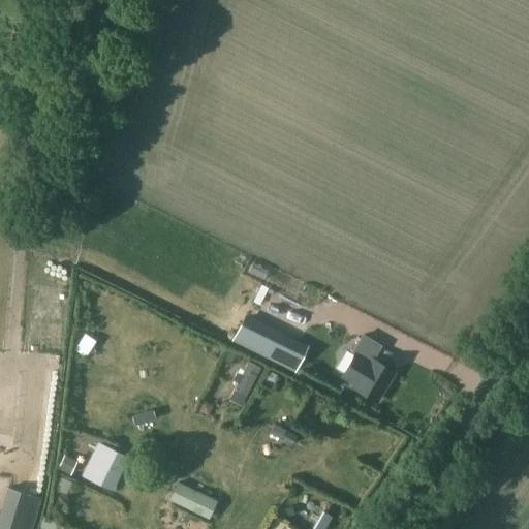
[(244,319),(234,340),(293,370),(299,359),(284,351),(289,342),(244,319)]
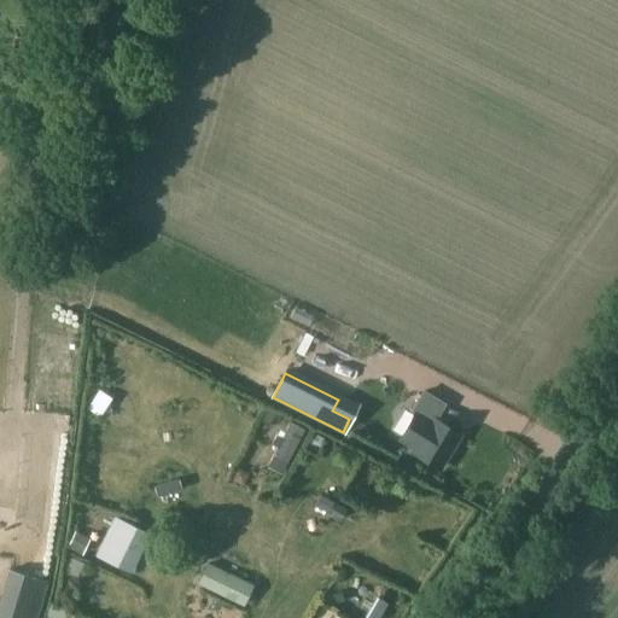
[(415,410),(398,437),(415,447),(412,452),(438,468),(459,433),(432,418),(442,402),(423,390),(410,408),(415,410)]
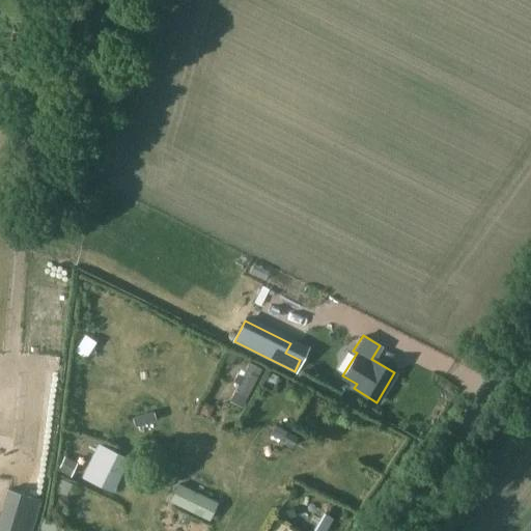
[(278,378),(270,373),(263,386),(272,390),(278,378)]
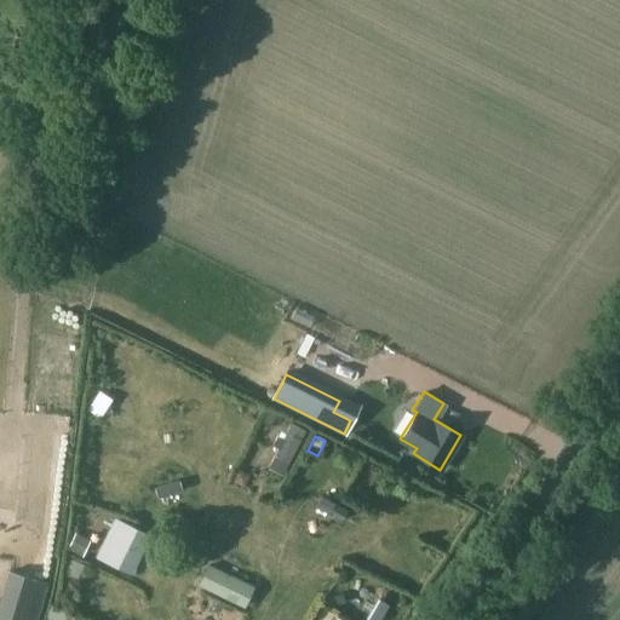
[(250,475),(237,470),(231,482),(244,488),(250,475)]
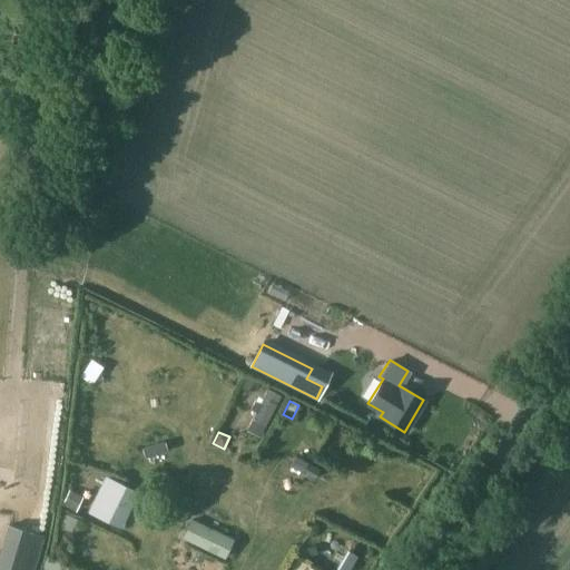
[(164,442),(141,449),(144,459),(167,452),(164,442)]
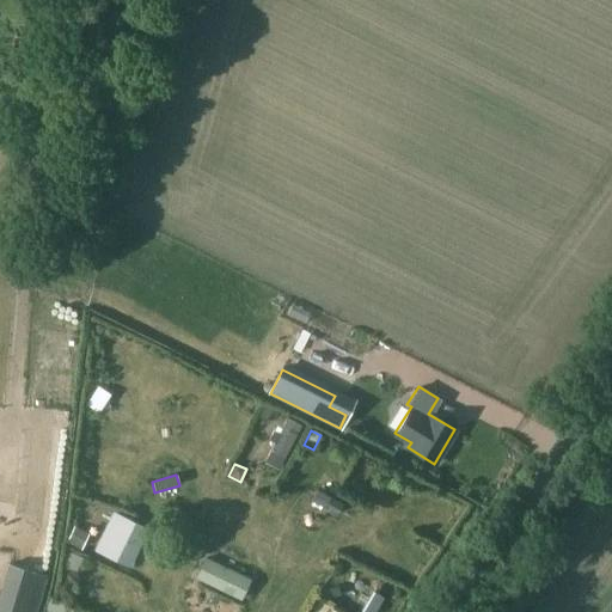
[(322,533),(336,497),(324,491),(308,527),(322,533)]
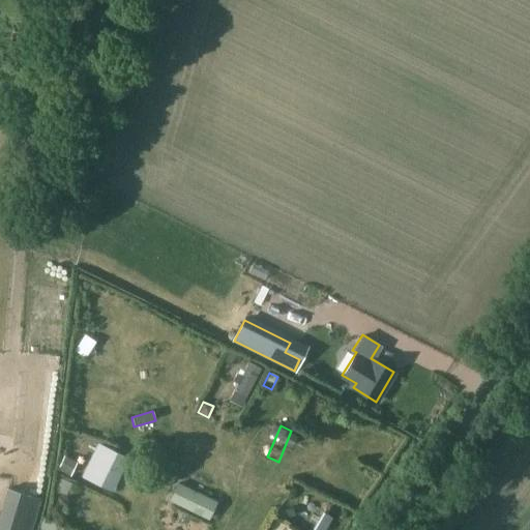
[(96,445),(82,476),(112,491),(127,460),(96,445)]
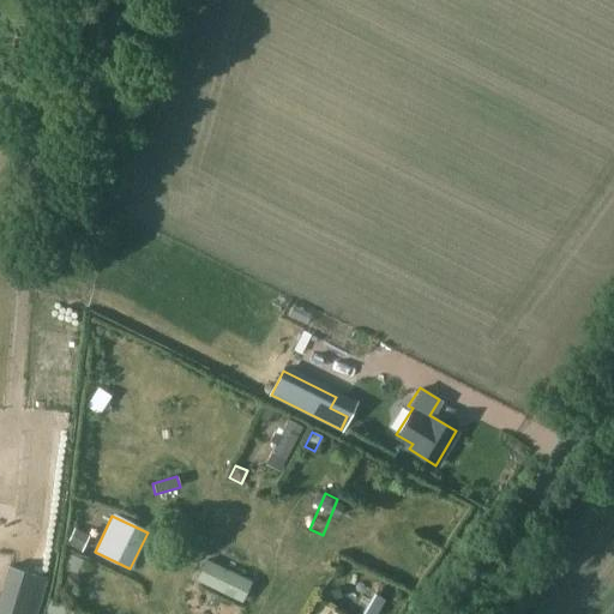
[(205,559),(194,582),(239,602),(250,579),(205,559)]
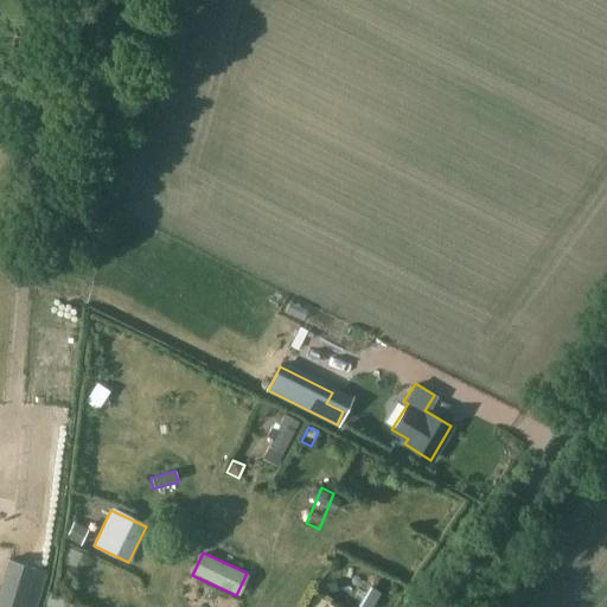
[(0,606),(36,606),(46,572),(7,560),(0,583),(0,606)]
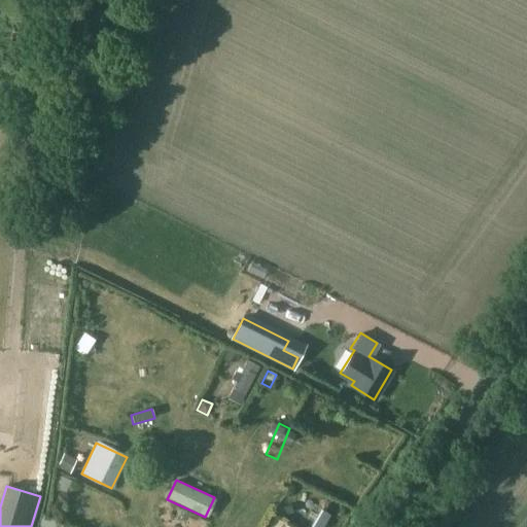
[(321,526),(329,515),(321,510),(310,526),(321,526)]
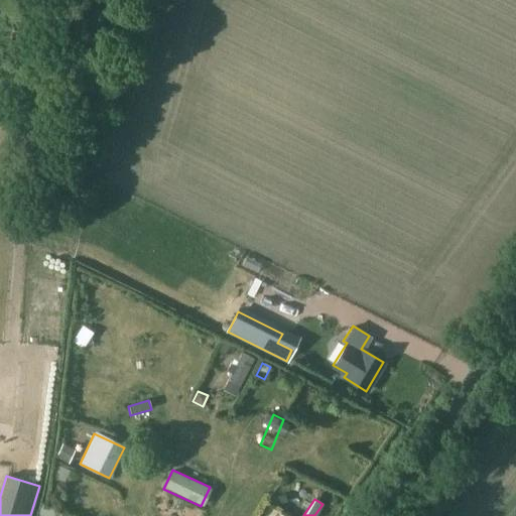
[(63,515),(42,504),(36,515),(38,515),(63,515)]
